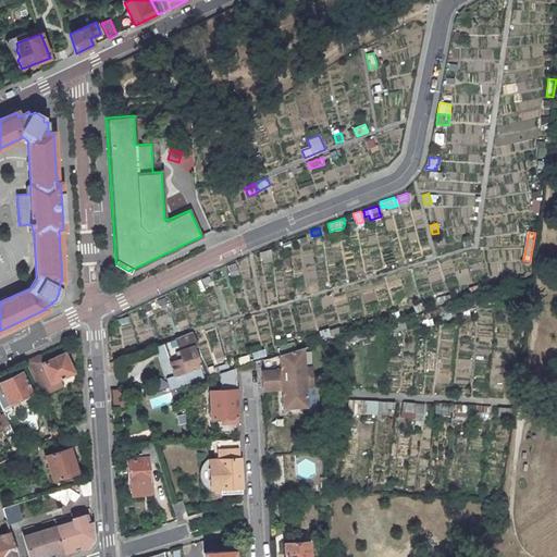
[(259,251),(262,262),(272,261),(271,248),(259,251)]
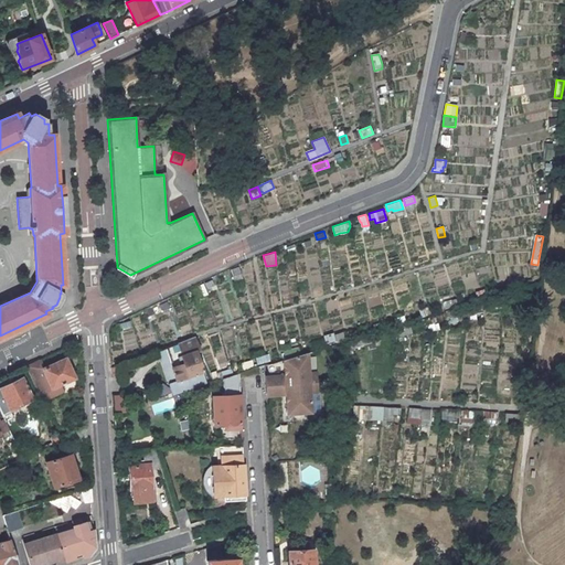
[(231,269),(235,281),(243,279),(238,266),(231,269)]
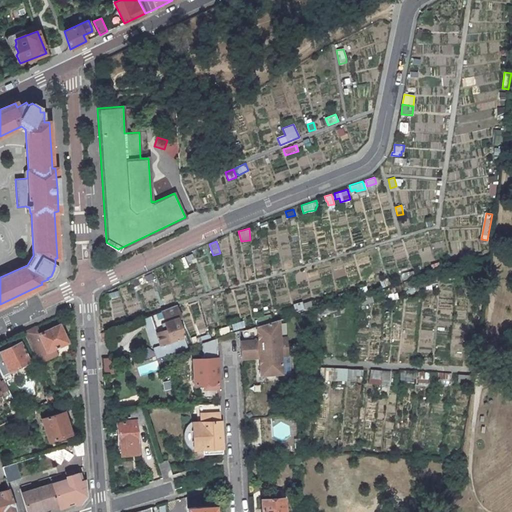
[(185,256),(187,261),(194,258),(191,253),(185,256)]
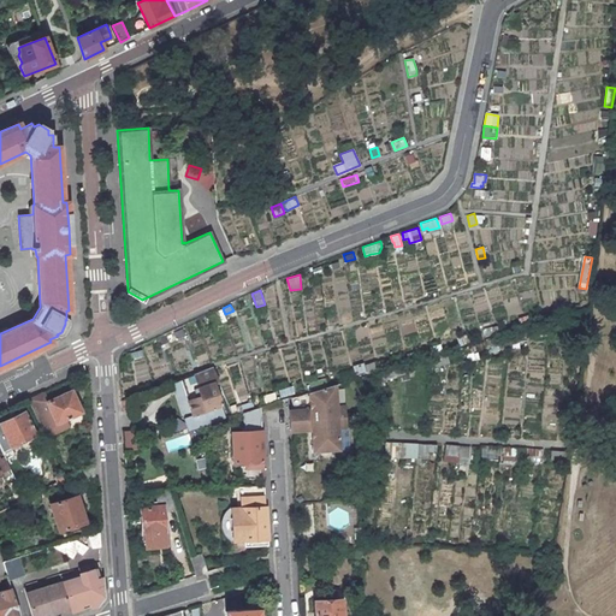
[(215,312),(220,323),(226,320),(221,308),(215,312)]
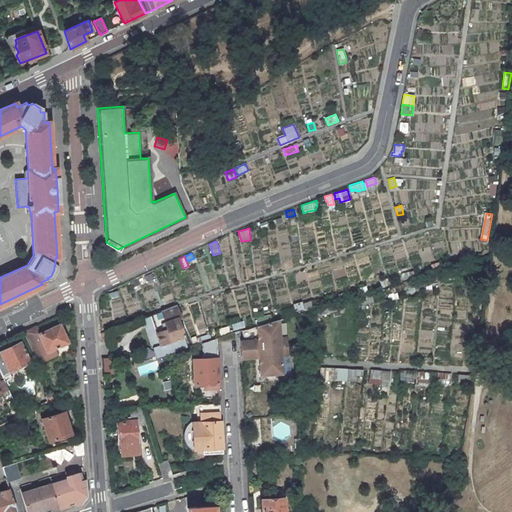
[(413,271),(401,273),(402,279),(414,276),(413,271)]
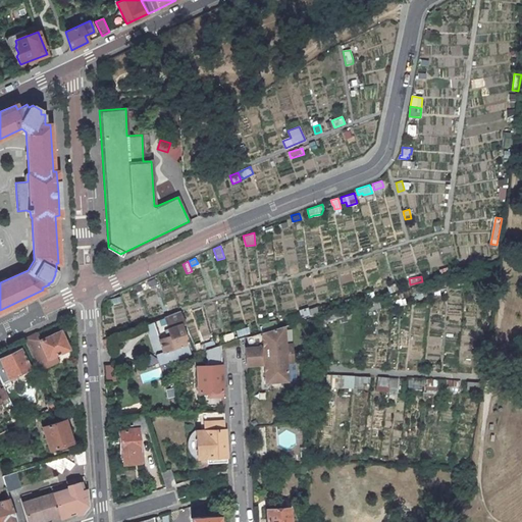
[(436,278),(435,282),(438,290),(445,288),(445,286),(448,285),(447,276),(436,278)]
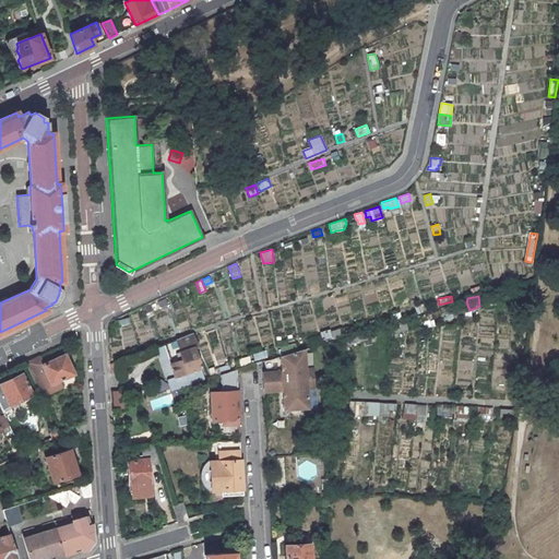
[(157,301),(161,308),(168,305),(165,298),(157,301)]
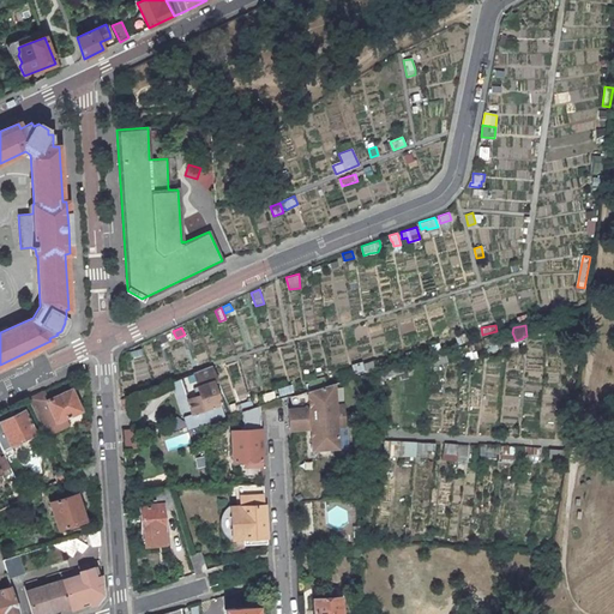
[(456,336),(458,344),(468,341),(465,332),(456,336)]
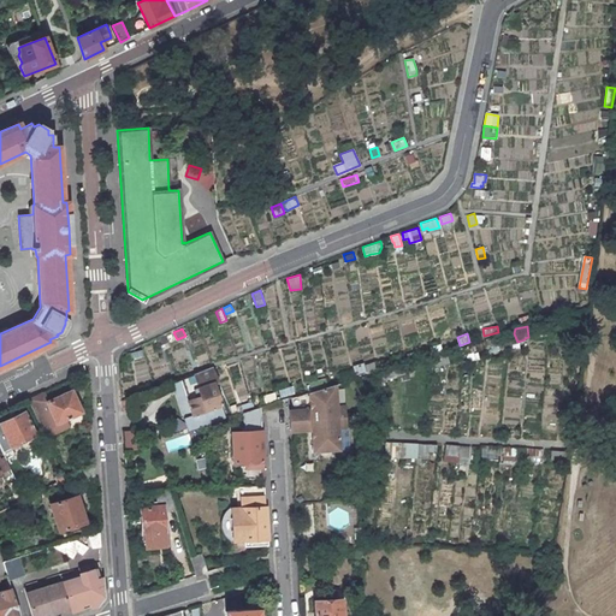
[(495,337),(497,344),(498,348),(510,345),(510,350),(519,349),(517,343),(517,342),(514,333),(495,337)]
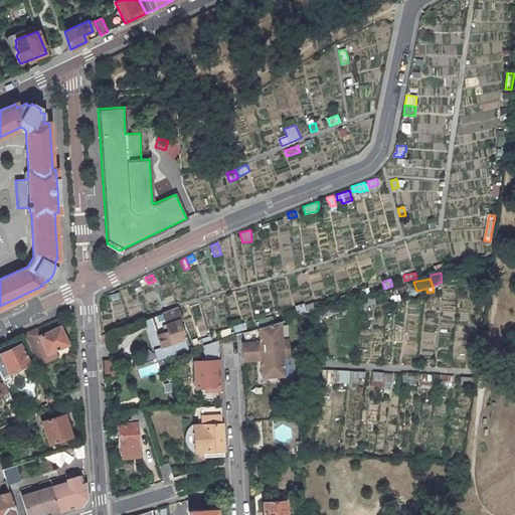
[(406,284),(408,290),(409,294),(415,292),(414,288),(415,288),(413,282),(406,284)]
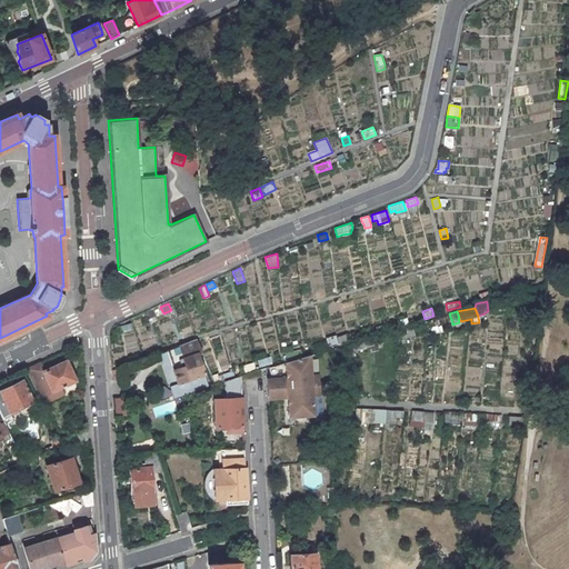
[(411,325),(413,335),(415,337),(435,330),(435,332),(441,331),(439,323),(451,320),(449,313),(411,325)]
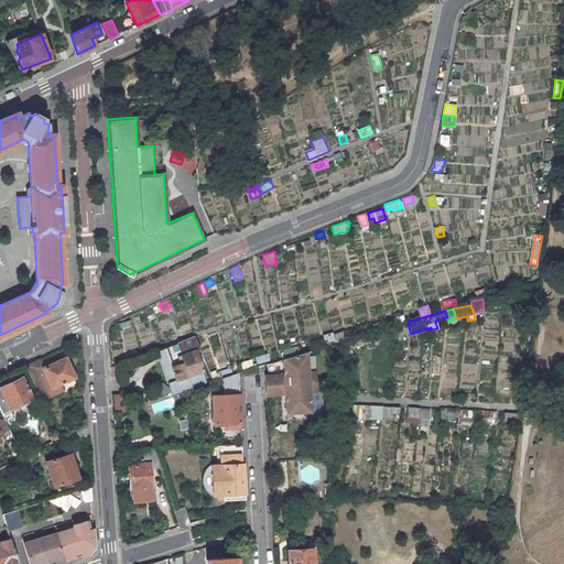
[(404,321),(402,315),(393,317),(396,324),(404,321)]
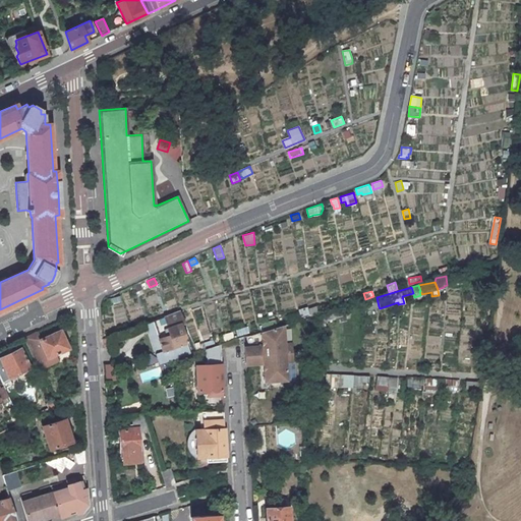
[(106,299),(108,305),(112,304),(111,302),(120,300),(119,295),(106,299)]
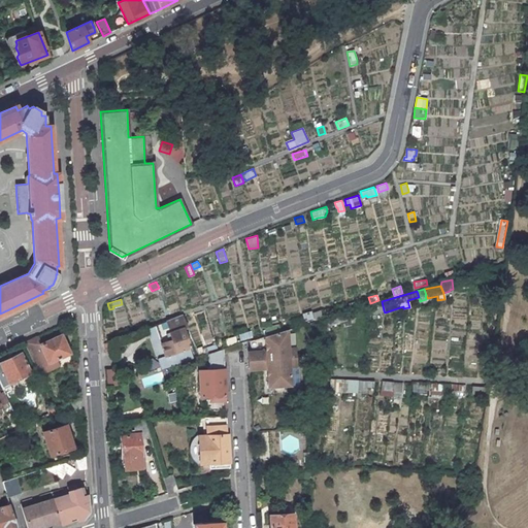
[(360,299),(347,303),(349,309),(362,305),(360,299)]
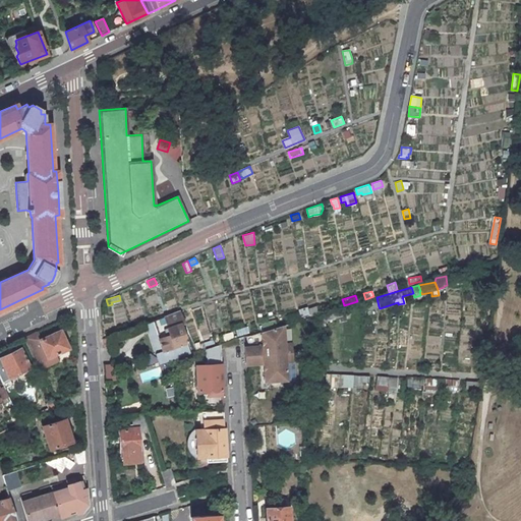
[(363,301),(365,310),(379,306),(377,297),(363,301)]
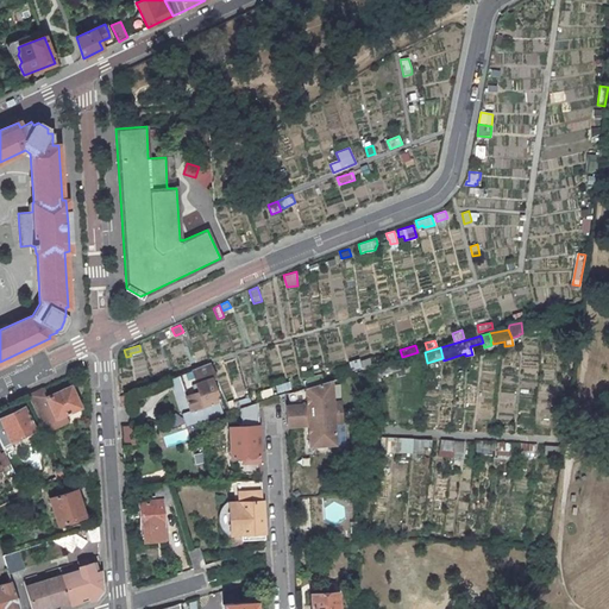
[(359,360),(360,365),(362,368),(374,364),(370,357),(359,360)]
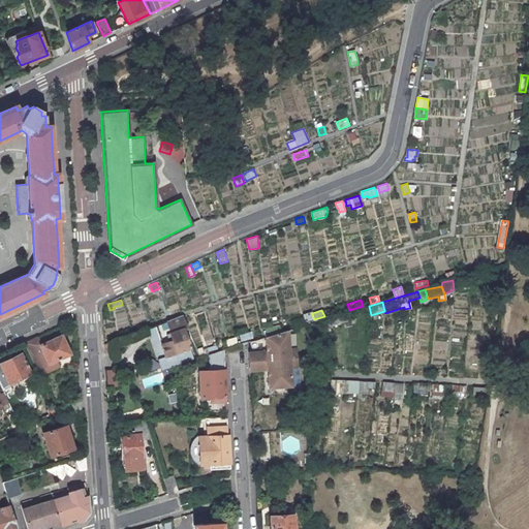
[(303,314),(305,320),(313,317),(312,313),(311,311),(303,314)]
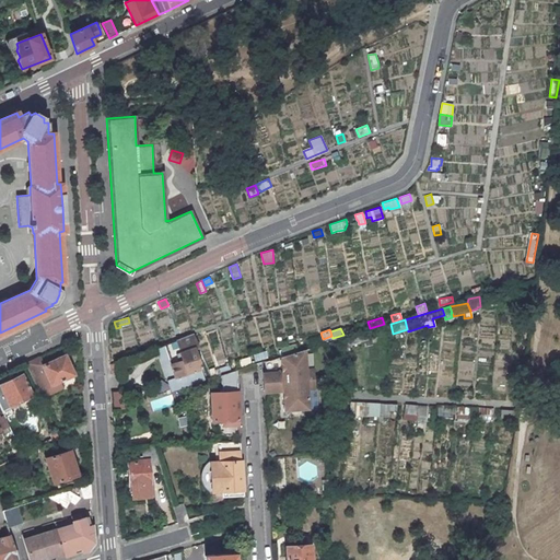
[(194,348),(195,349),(199,347),(194,334),(177,340),(181,352),(194,348)]
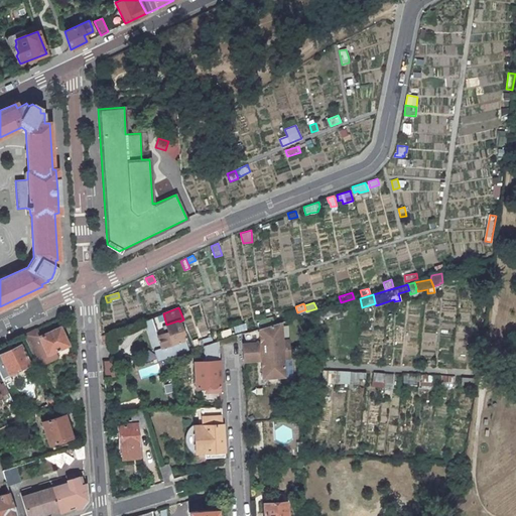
[(258,319),(260,326),(274,321),(272,316),(258,319)]
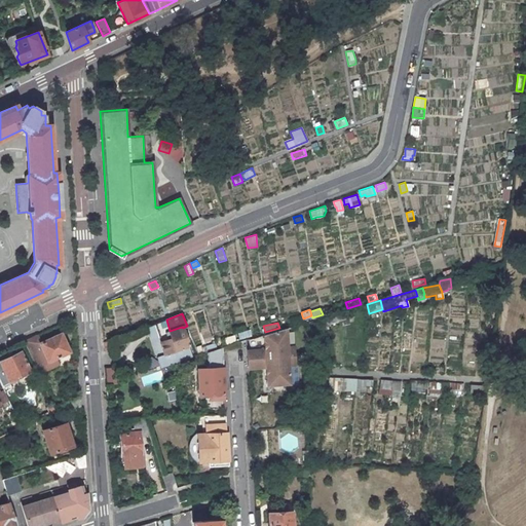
[(168,331),(171,336),(158,340),(162,353),(156,355),(159,366),(191,357),(188,345),(183,328),(182,327),(170,331),(168,331)]
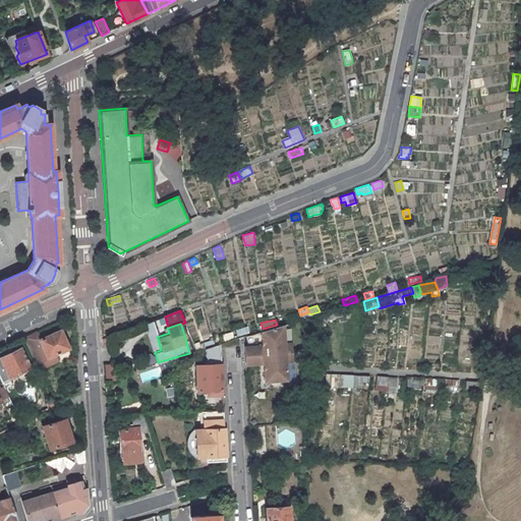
[(265,363),(265,381),(288,381),(287,362),(294,362),(294,361),(293,352),(293,344),(286,345),(285,325),(264,331),(264,346),(245,346),(246,355),(246,364),(265,363)]
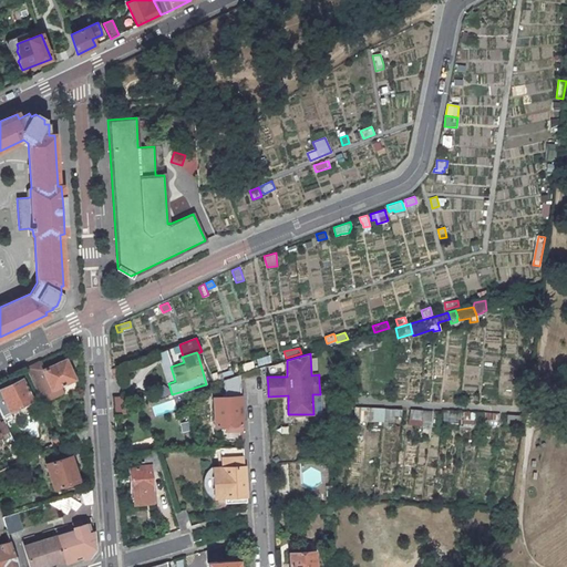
[(255,359),(257,366),(270,362),(268,356),(255,359)]
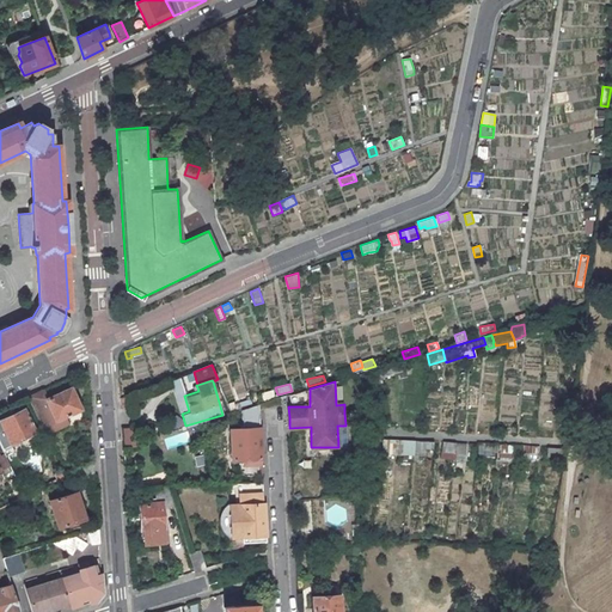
[(71,389),(46,399),(42,390),(26,397),(44,435),(71,422),(67,414),(79,409),(71,389)]
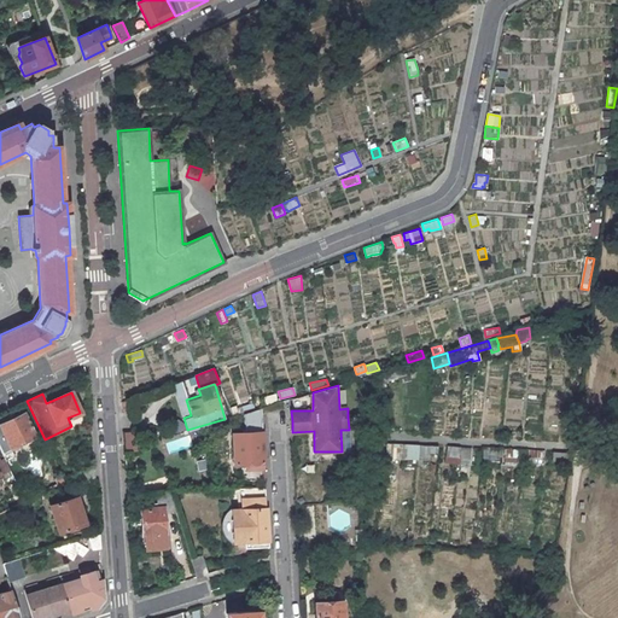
[(274,394),(262,397),(264,404),(277,401),(274,394)]
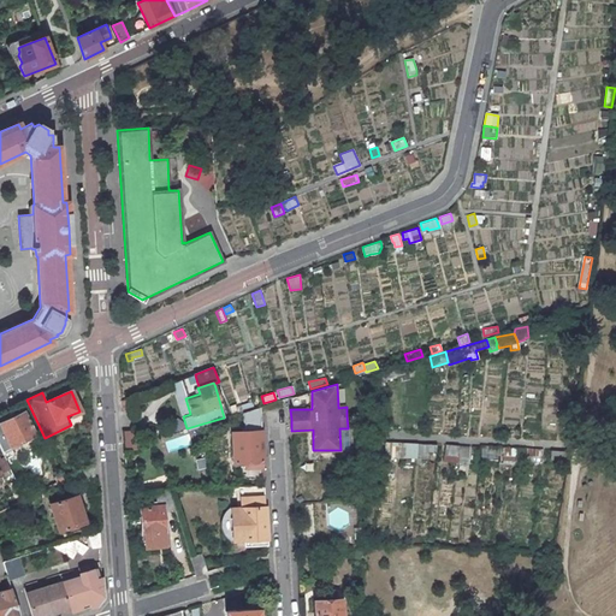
[(249,403),(235,406),(237,412),(255,406),(253,398),(248,401),(249,403)]
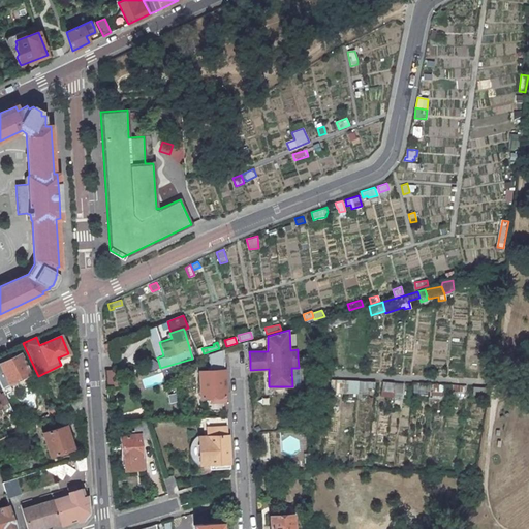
[(223,349),(223,348),(209,353),(209,364),(210,363),(211,368),(208,368),(208,370),(198,371),(200,397),(210,397),(226,396),(223,349)]
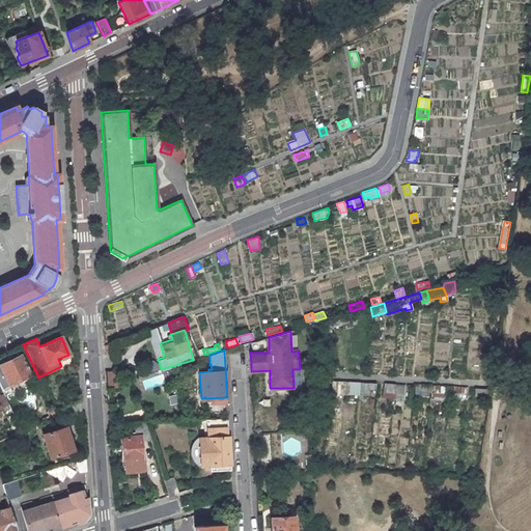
[(21,355),(0,363),(0,386),(2,391),(6,399),(14,395),(8,384),(30,374),(21,355)]
